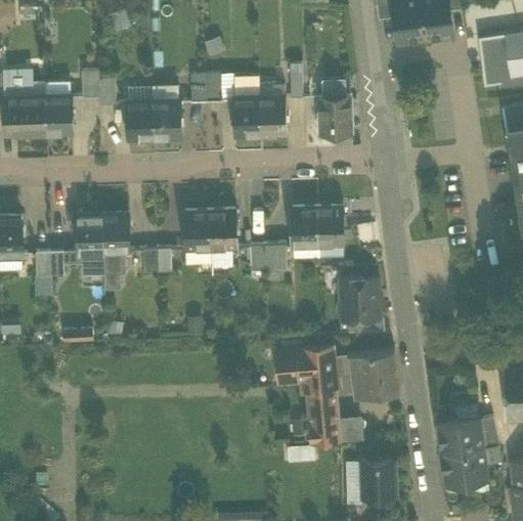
[(375,0),(378,20),(393,18),(390,1),(392,1),(391,0),(375,0)]
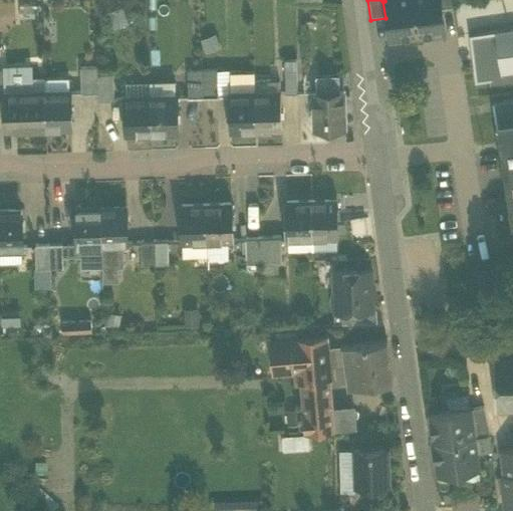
[(389,43),(416,39),(411,0),(391,0),(385,1),(382,1),(386,18),(389,43)]
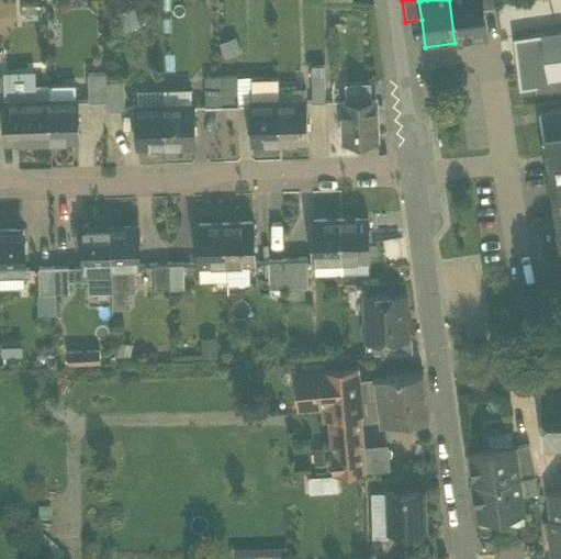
[(449,0),(455,43),(485,40),(482,12),(480,0),(449,0)]
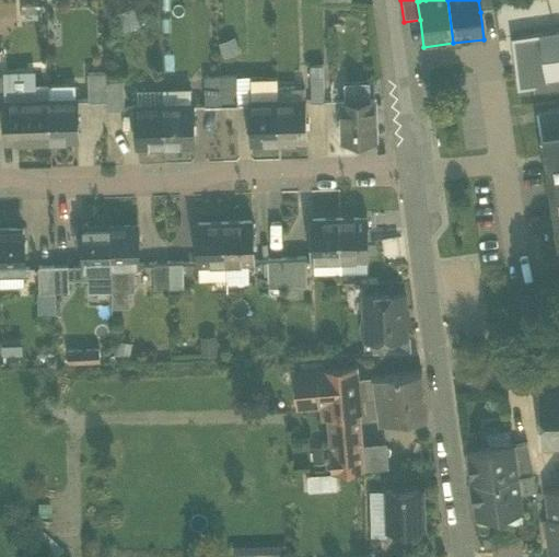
[(478,0),(480,12),(493,11),(491,0),(478,0)]
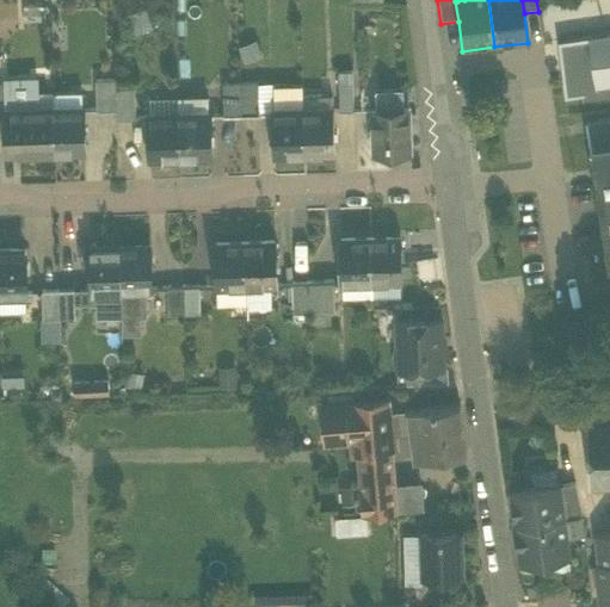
[(145,11),(124,18),(131,38),(152,31),(145,11)]
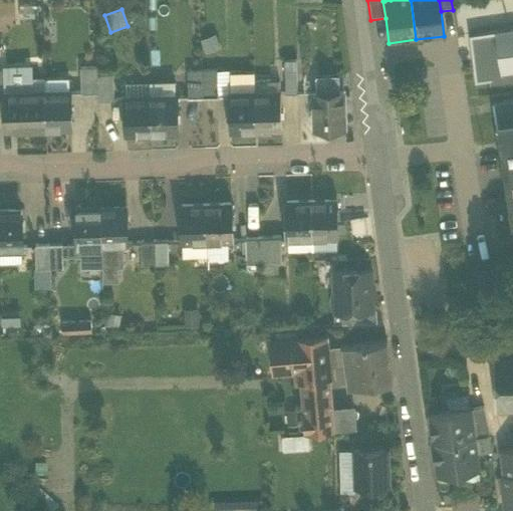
[(512,30),(469,38),(474,85),(512,78),(512,30)]
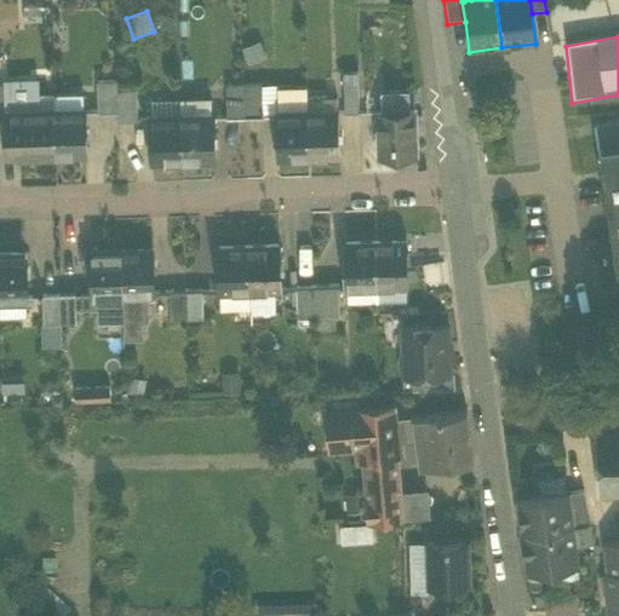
[(259,44),(241,52),(248,69),(267,61),(259,44)]
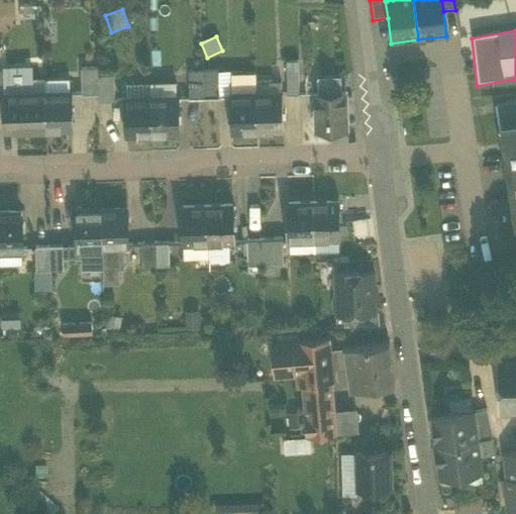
[(285,64),(286,97),(298,96),(297,64),(285,64)]
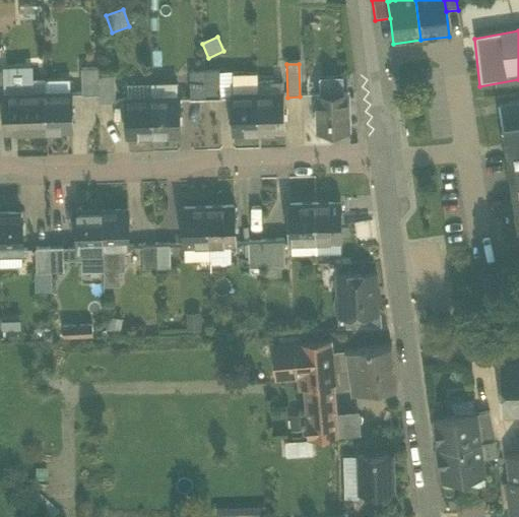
[(81,97),(98,97),(96,77),(96,69),(80,69),(81,97)]
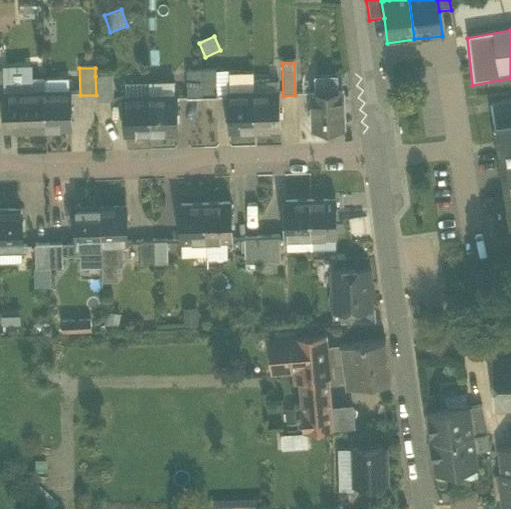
[(2,72),(3,94),(32,93),(31,79),(31,71),(2,72)]
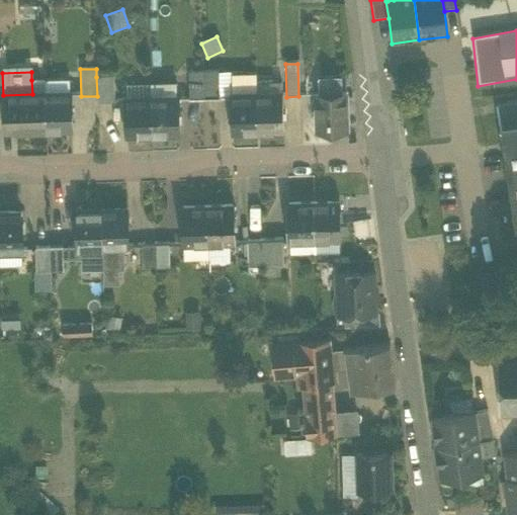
[(218,72),(202,73),(203,99),(219,98),(218,73),(218,72)]
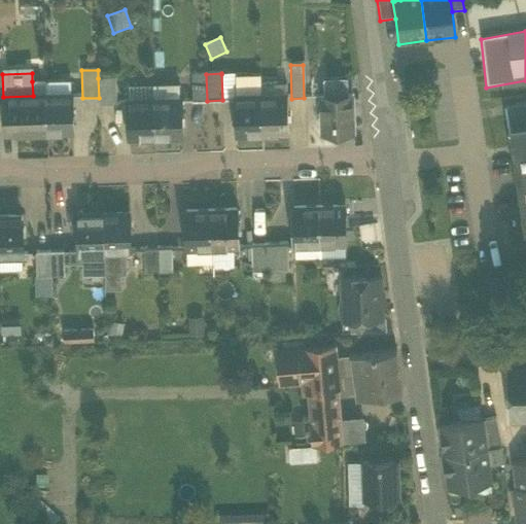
[(193,101),(207,101),(206,74),(191,74),(193,101)]
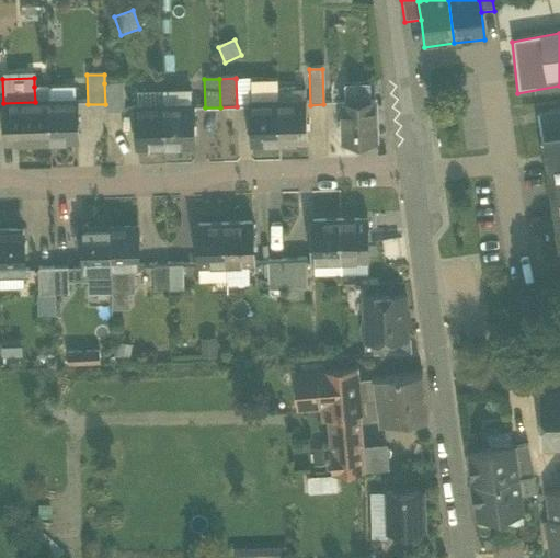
[(250,106),(250,105),(249,82),(249,79),(236,79),(237,106),(250,106)]
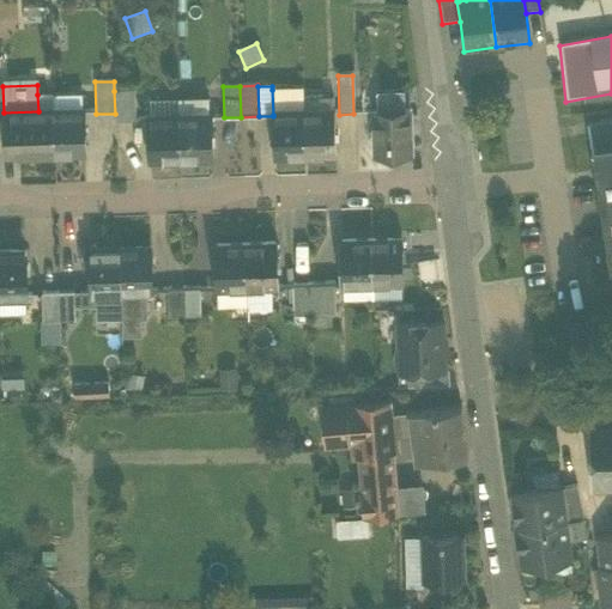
[(303,89),(272,90),(273,115),(303,114),(303,99),(303,89)]
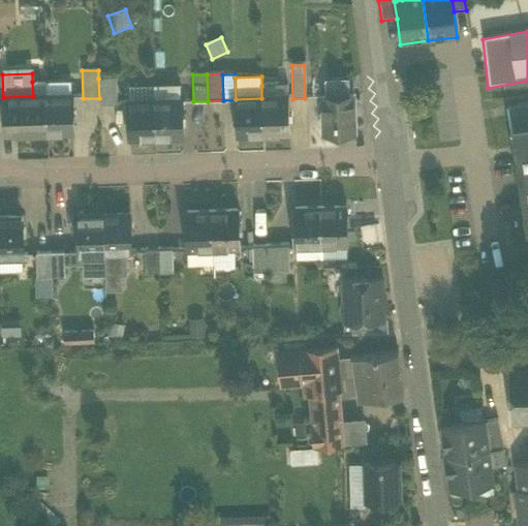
[(98,79),(99,98),(99,106),(117,105),(116,78),(98,79)]
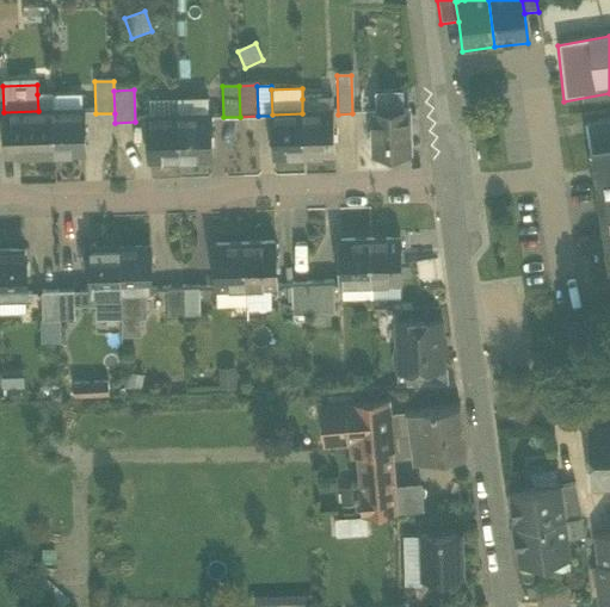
[(376,112),(404,112),(402,92),(375,93),(375,94),(376,112)]
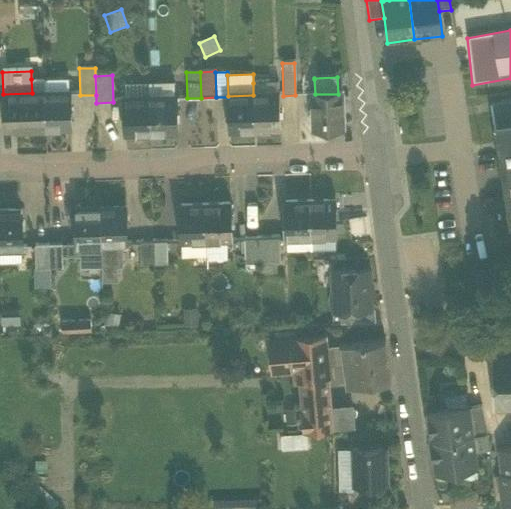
[(43,79),(31,79),(32,93),(43,93),(43,80),(43,79)]
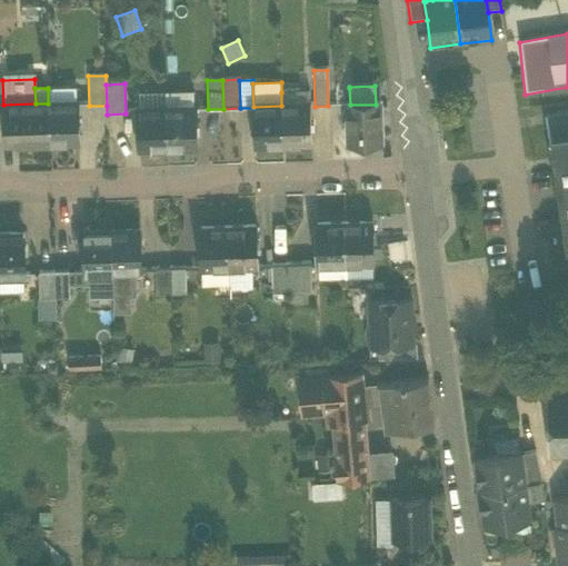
[(76,88),(48,89),(48,103),(48,105),(77,103),(76,88)]
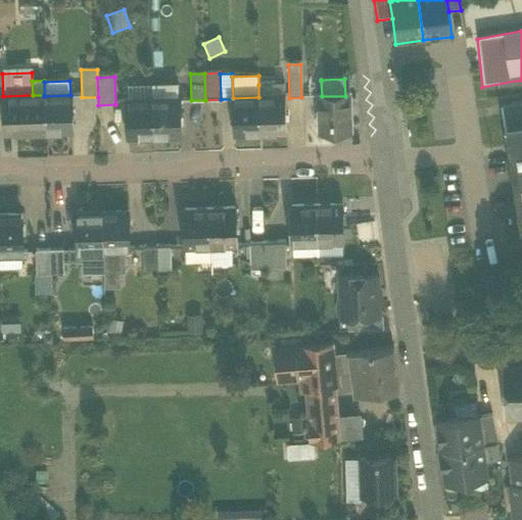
[(322,96),(321,81),(307,81),(309,97),(319,96),(322,96)]
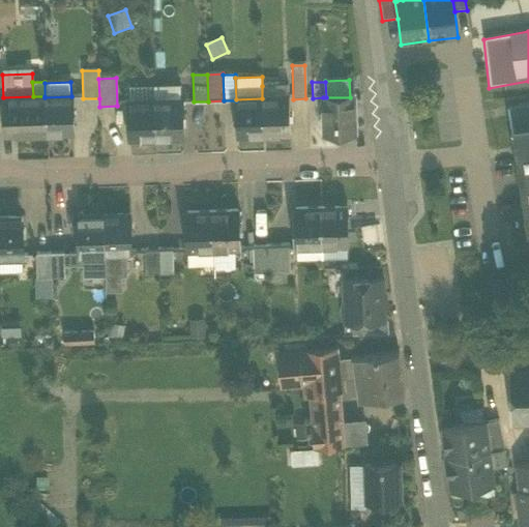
[(288,86),(262,86),(262,98),(288,98),(288,86)]
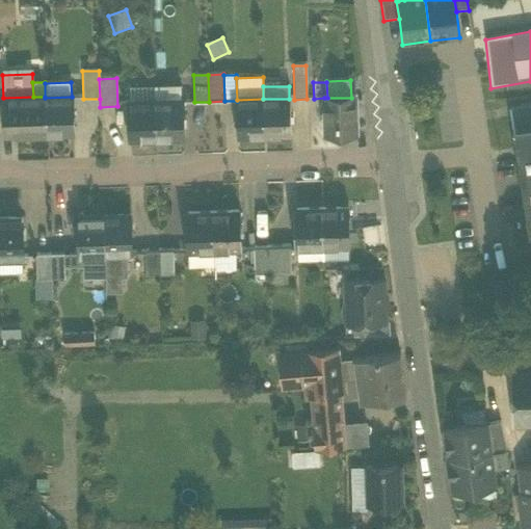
[(129,88),(130,103),(154,103),(154,87),(129,88)]
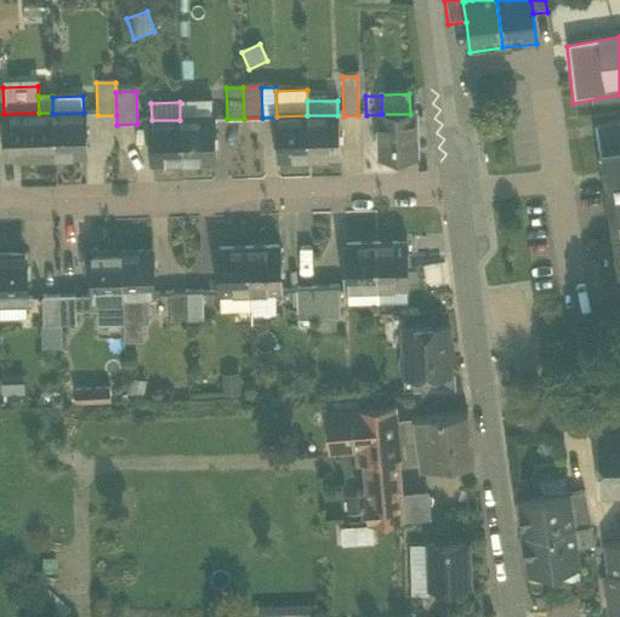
[(211,102),(180,102),(180,120),(211,119),(211,102)]
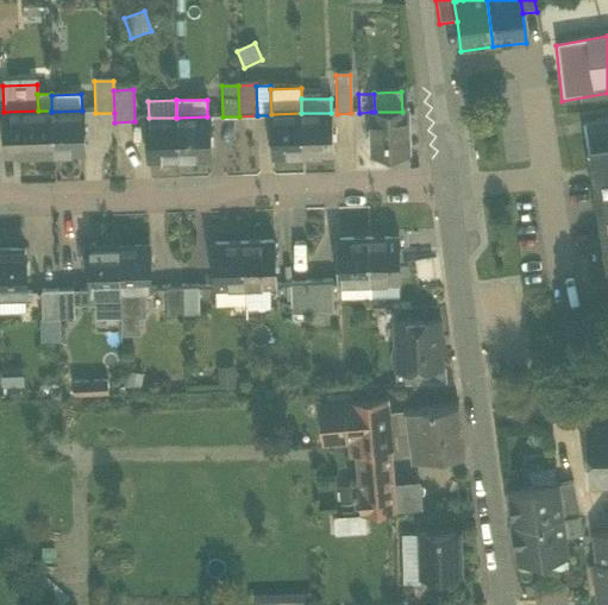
[(51,111),(38,111),(4,112),(5,134),(5,151),(5,158),(54,156),(51,112),(51,111)]
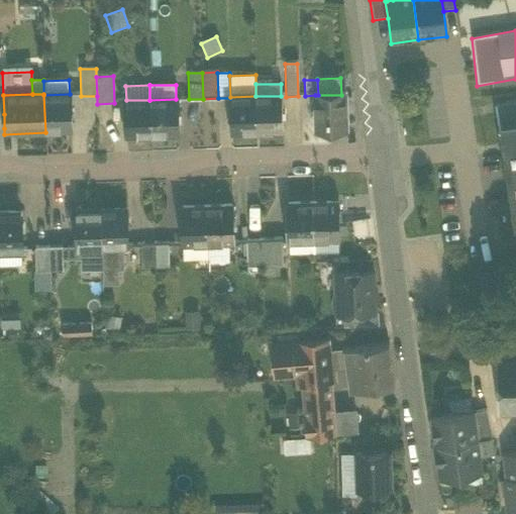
[(70,94),(43,95),(45,132),(71,131),(70,94)]
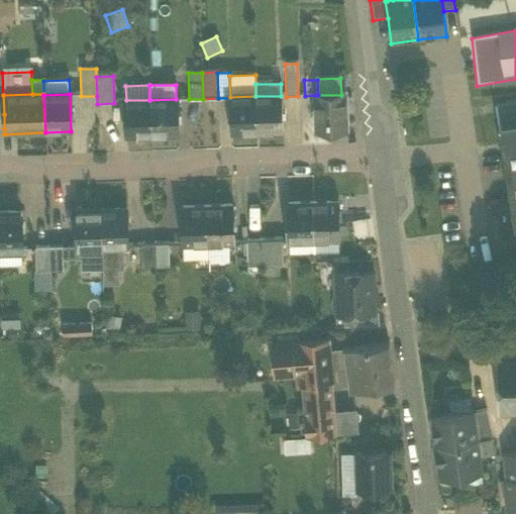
[(345,131),(344,95),(341,95),(318,95),(315,95),(316,131),(345,131)]
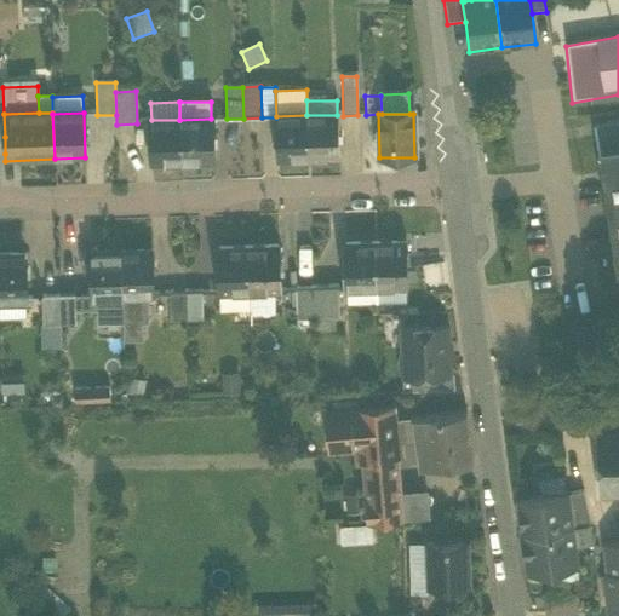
[(308,160),(307,115),(276,116),(276,117),(278,161),(308,160)]
